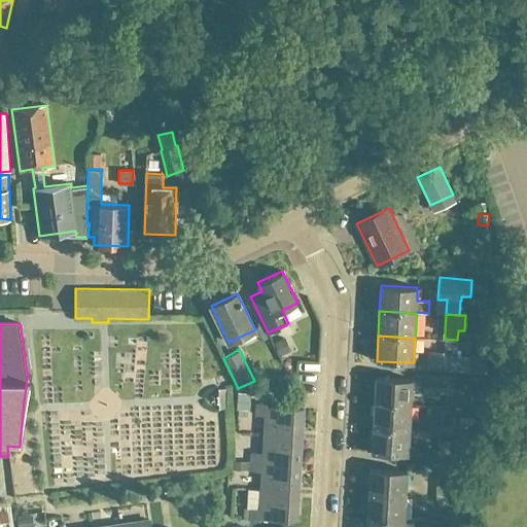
[(427,351),(425,370),(456,372),(457,353),(444,352),(427,351)]
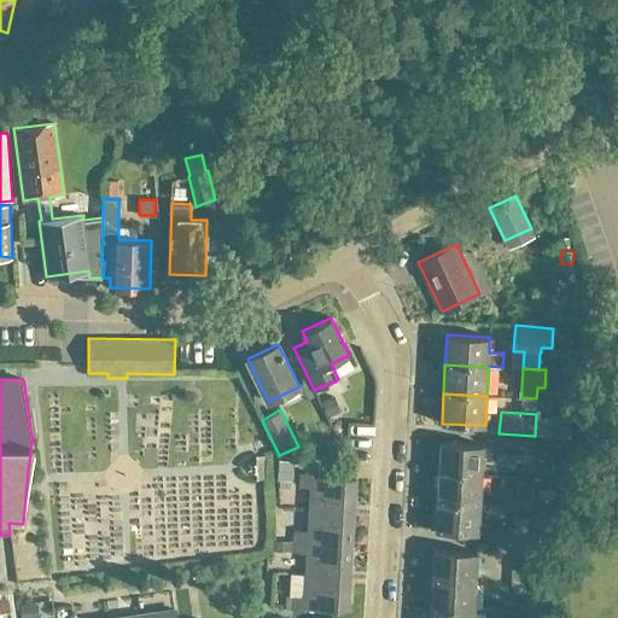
[(554,415),(553,435),(572,436),(573,417),(554,415)]
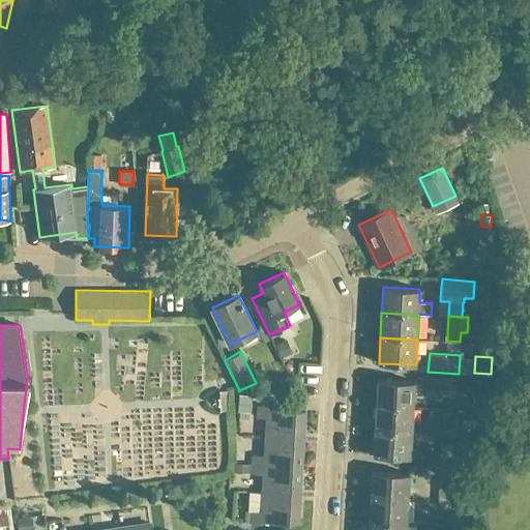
[(444,395),(457,396),(459,378),(429,376),(428,394),(444,395)]
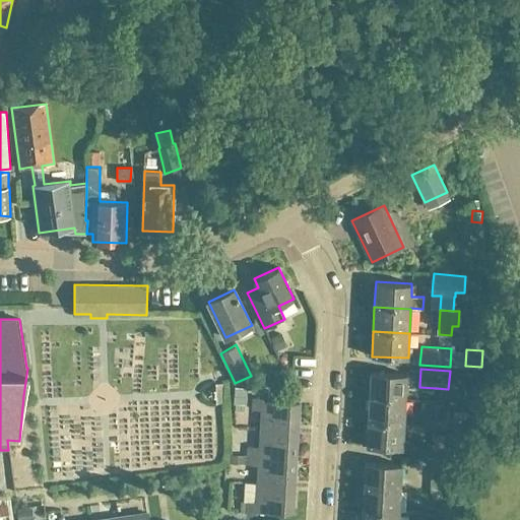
[(371,372),(369,397),(405,399),(406,374),(371,372)]
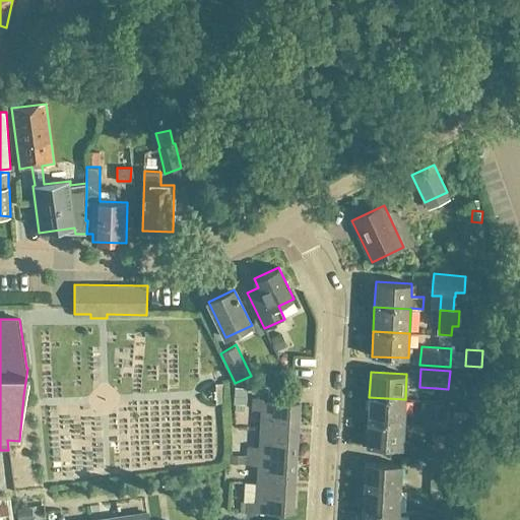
[(235,387),(234,403),(247,404),(248,388),(235,387)]
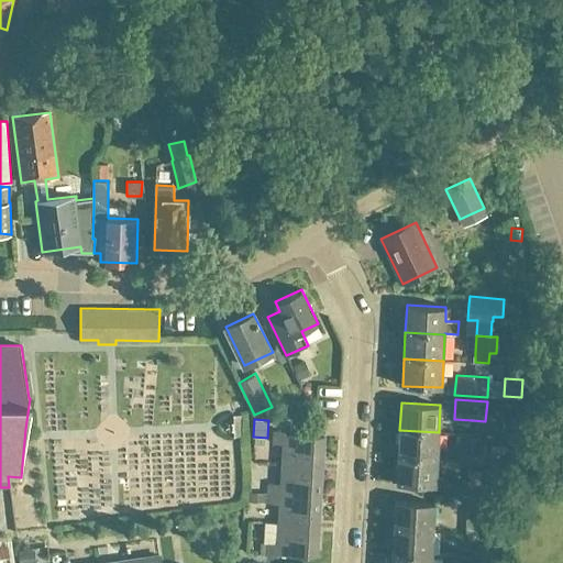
[(282,465),(323,466),(324,437),(284,434),(284,431),(274,430),(274,442),(283,443),(282,465)]
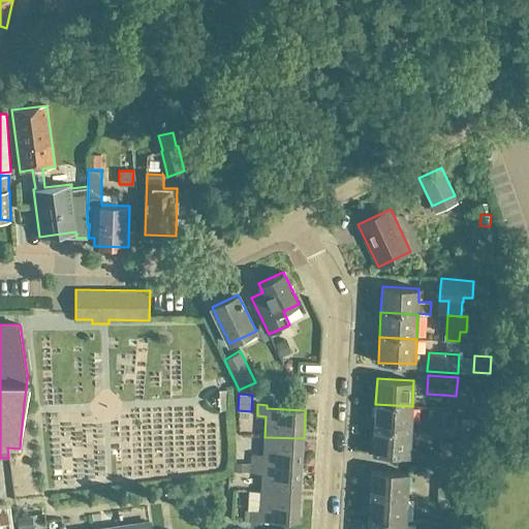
[(375,404),(374,428),(411,430),(412,406),(375,404)]
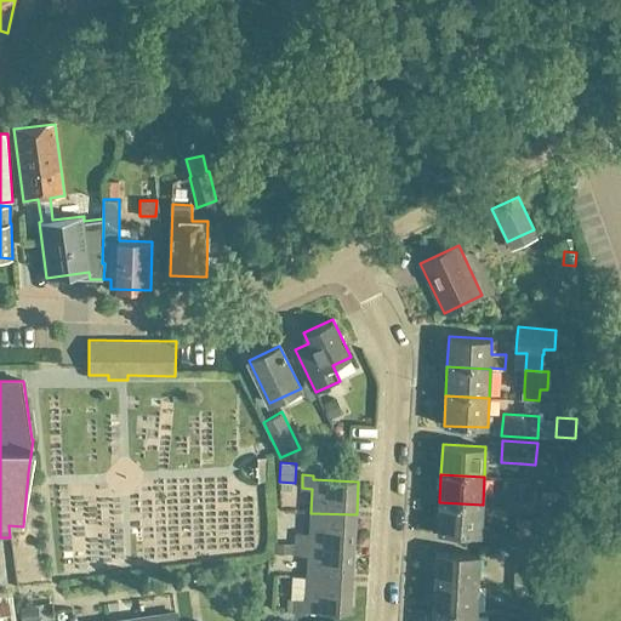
[(506,478),(506,507),(534,507),(534,479),(506,478)]
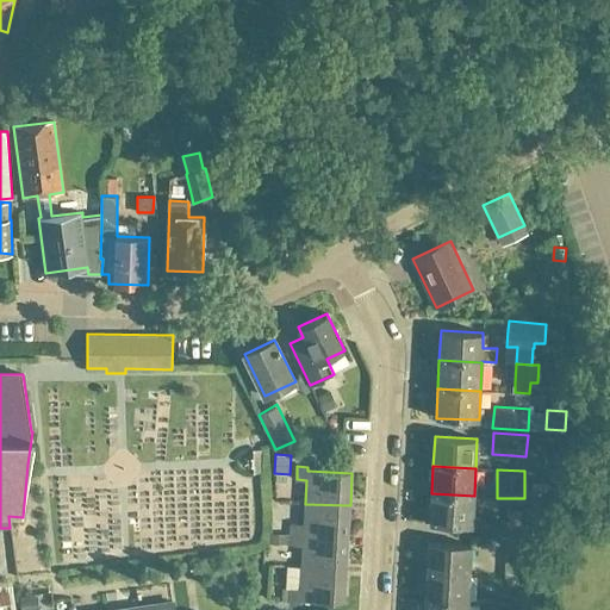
[(474,496),(431,493),(429,523),(472,526),(474,496)]
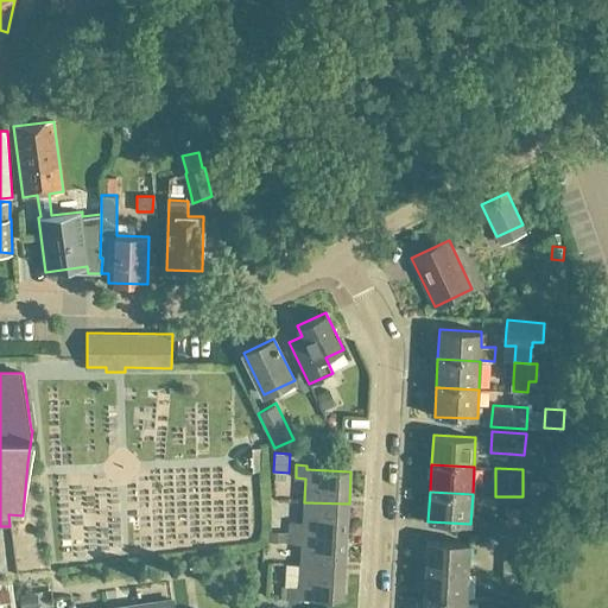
[(542,500),(530,500),(529,524),(540,524),(542,500)]
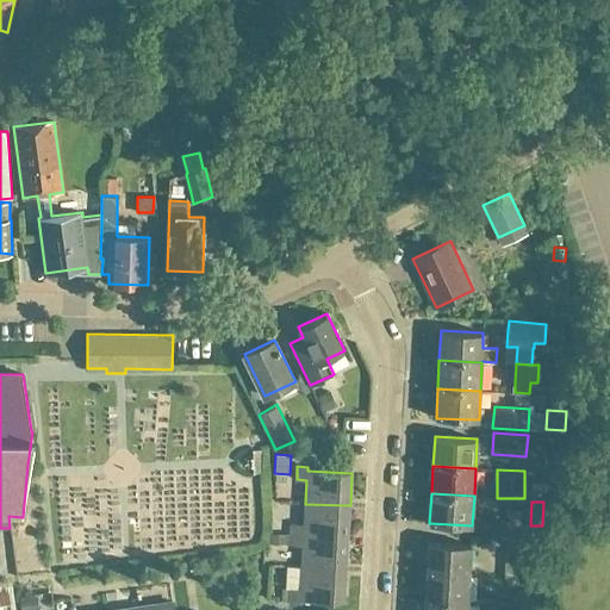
[(304,524),(292,523),(291,534),(291,535),(349,537),(350,505),(305,504),(304,524)]
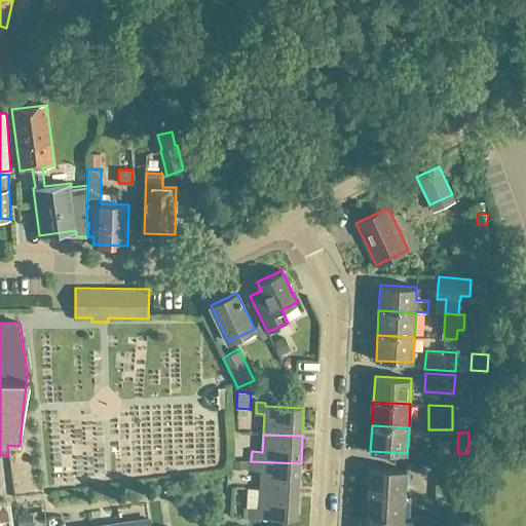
[(437,454),(431,454),(428,453),(427,461),(437,462),(437,463),(450,463),(451,440),(439,440),(437,454)]
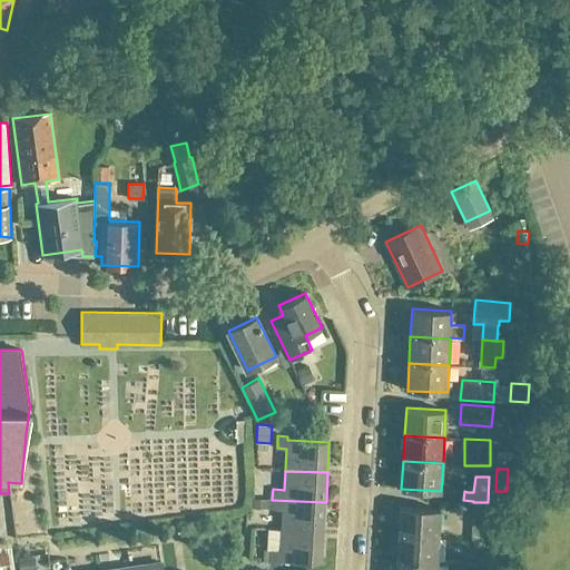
[(254,498),(254,508),(272,509),(272,500),(272,499),(254,498)]
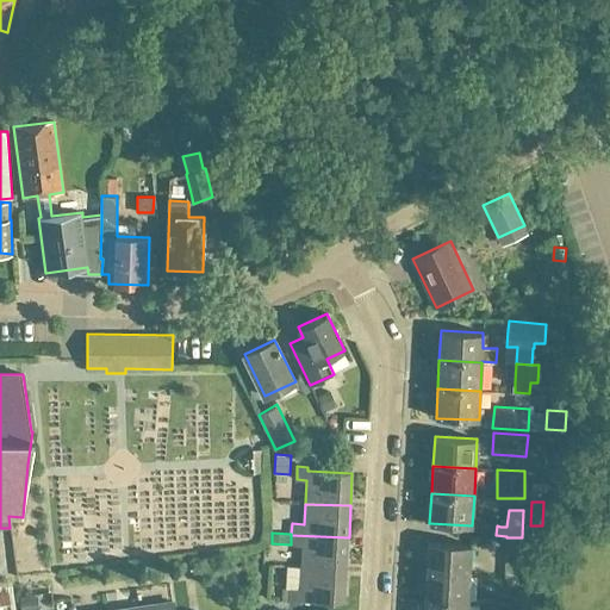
[(349,537),(291,535),(291,545),(303,545),(302,567),(348,570),(349,537)]
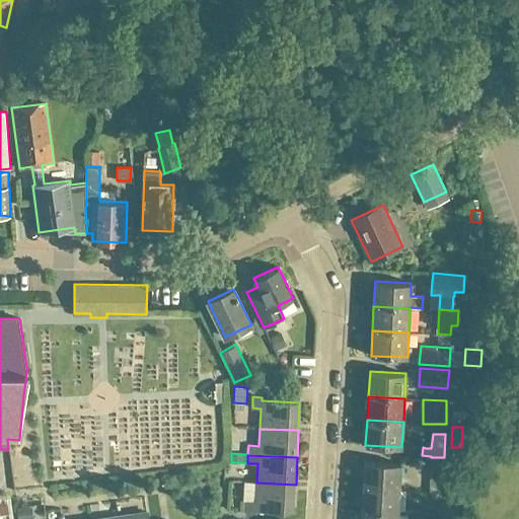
[(431,457),(431,460),(430,491),(442,491),(444,457),(431,457)]
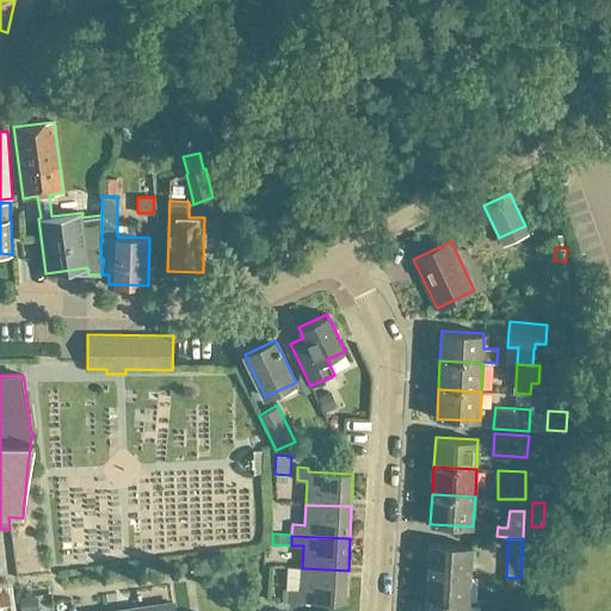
[(430,543),(427,573),(470,575),(471,545),(430,543)]
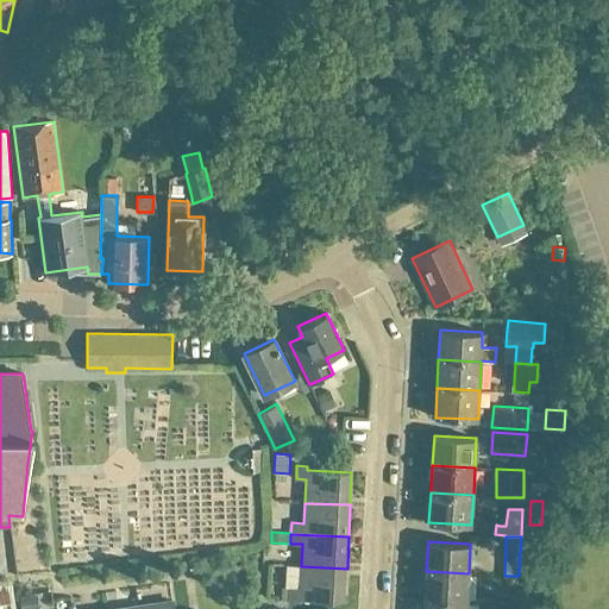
[(300,588),(293,588),(289,588),(288,602),(300,602),(300,600),(346,601),(347,569),(301,566),(300,588)]
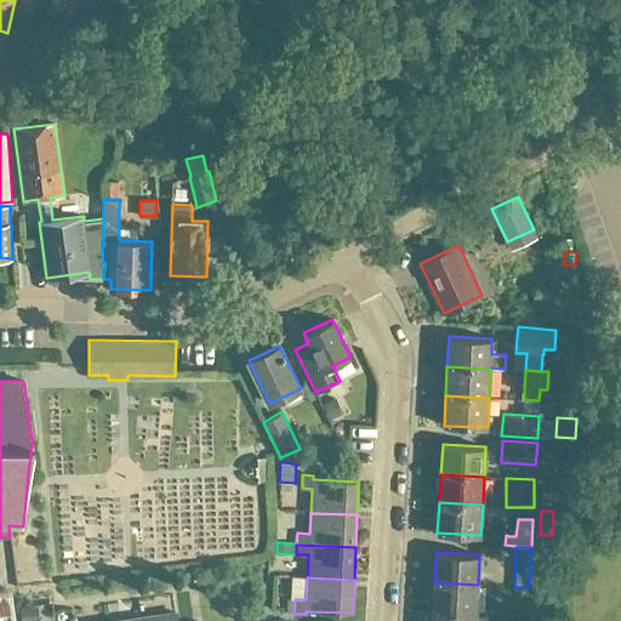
[(434,582),(433,611),(477,614),(478,585),(434,582)]
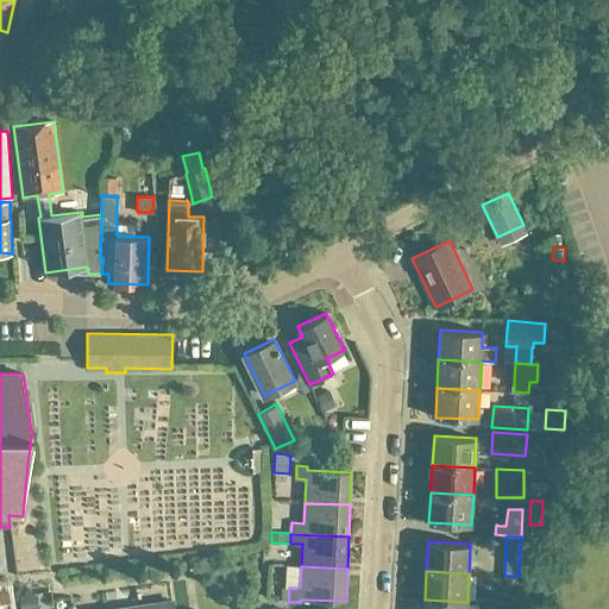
[(519,576),(504,576),(503,594),(518,595),(519,576)]
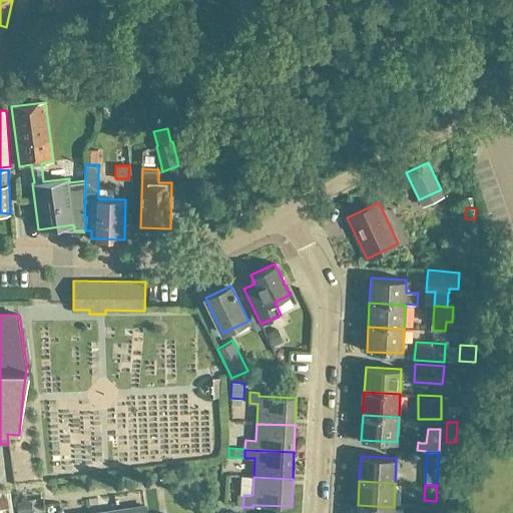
[(0,512),(7,512),(10,512),(7,496),(0,497),(0,512)]
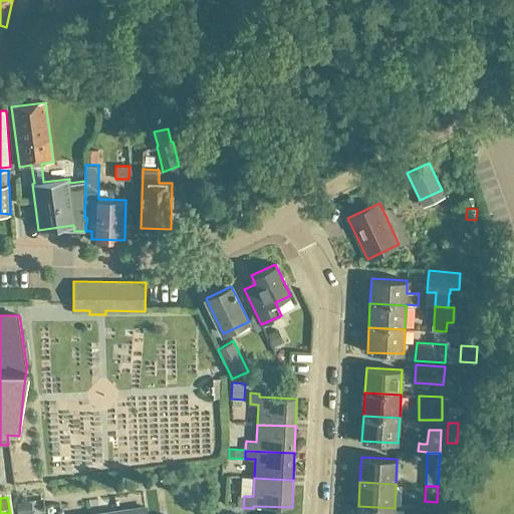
[(33,513),(32,501),(17,502),(17,513),(33,513)]
